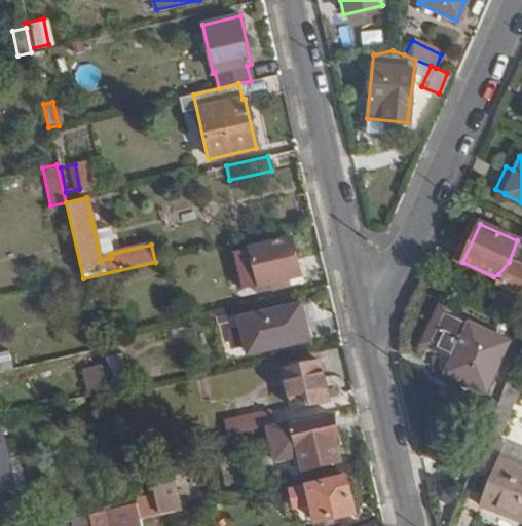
[(300,276),(292,238),(252,248),(234,252),(243,289),(256,286),(257,292),(271,289),(290,285),(289,278),(300,276)]
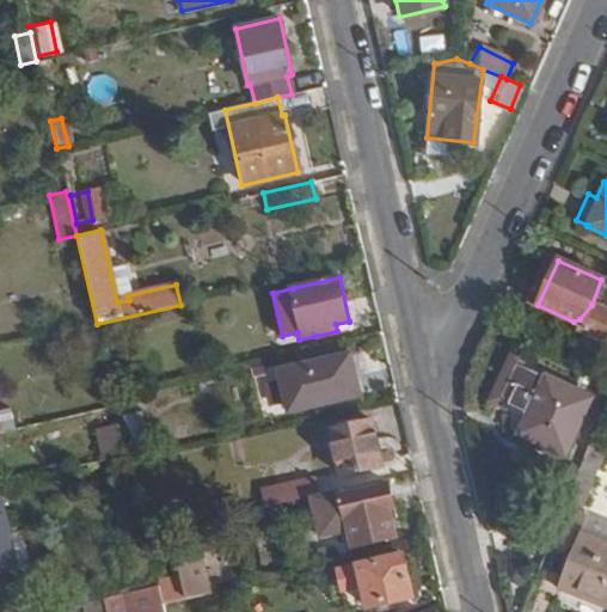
[(606,324),(606,311),(592,305),(580,319),(576,326),(582,332),(600,340),(606,324)]
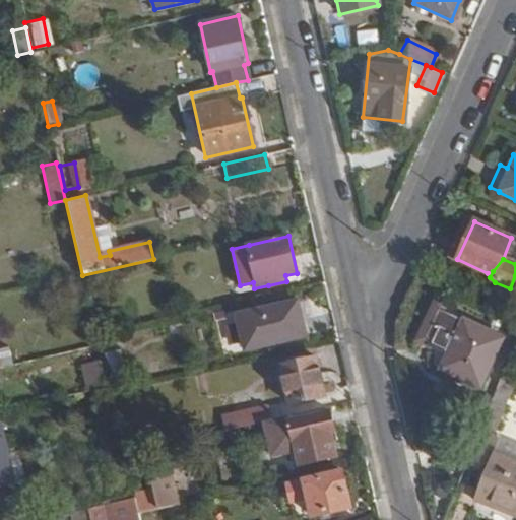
[(235,314),(235,316),(242,347),(242,348),(302,336),(295,302),(235,314)]
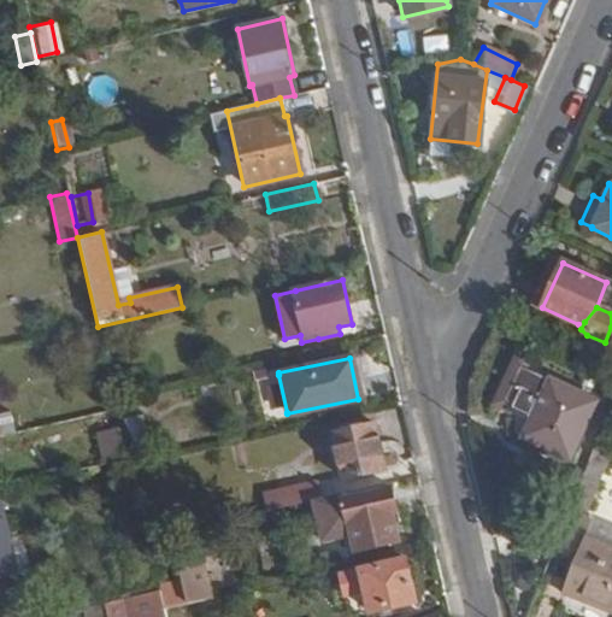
[(596,403),(517,364),(499,400),(510,405),(508,409),(521,415),(512,433),(570,460),(596,403)]
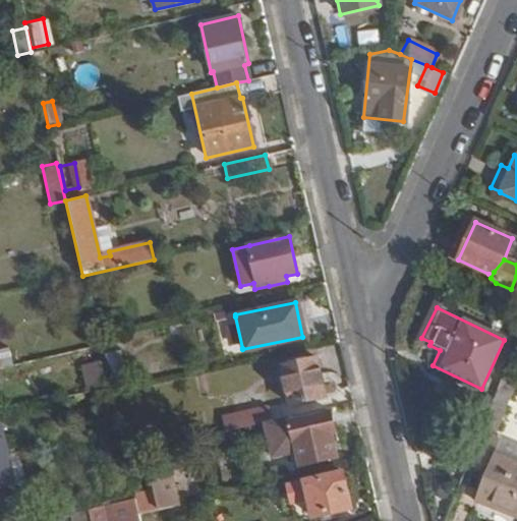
[(242,348),(235,316),(224,321),(230,350),(242,348)]
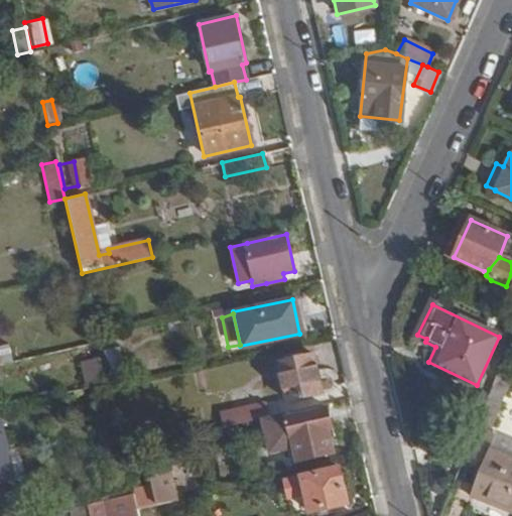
[(321,393),(311,356),(277,363),(286,400),(321,393)]
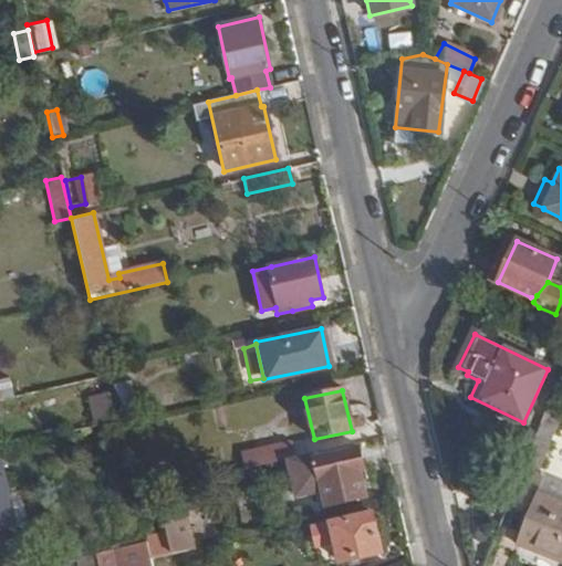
[(561,413),(561,397),(552,394),(544,412),(560,419),(561,413)]
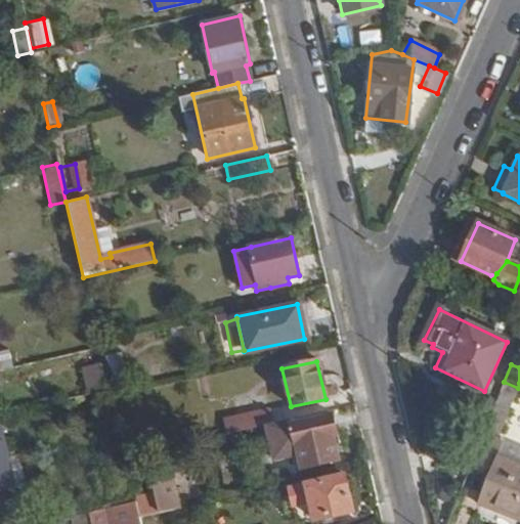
[(104,388),(99,365),(84,369),(89,391),(104,388)]
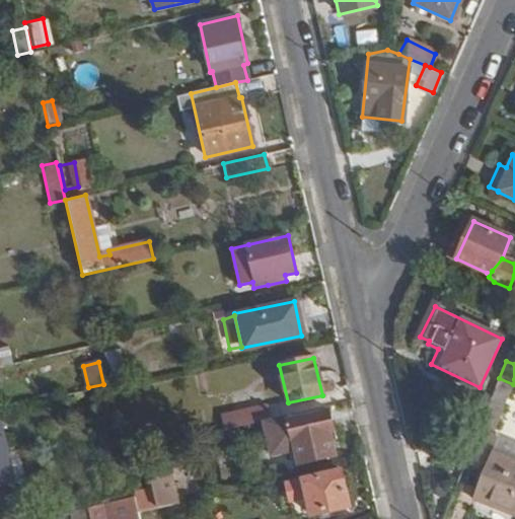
[(499,378),(482,424),(495,429),(513,384),(499,378)]
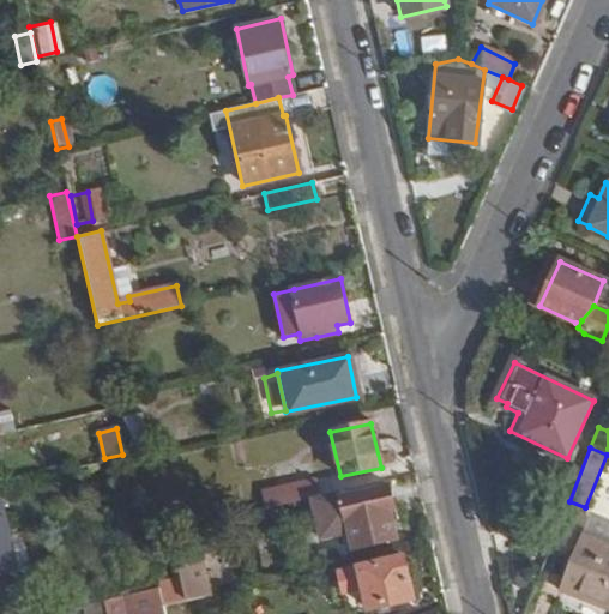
[(263,507),(319,495),(315,481),(260,493),(263,507)]
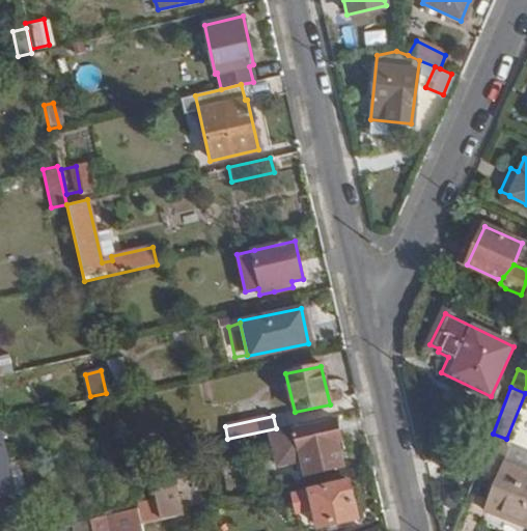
[(339,443),(335,421),(272,436),(278,467),(302,460),(305,473),(339,466),(334,444),(339,443)]
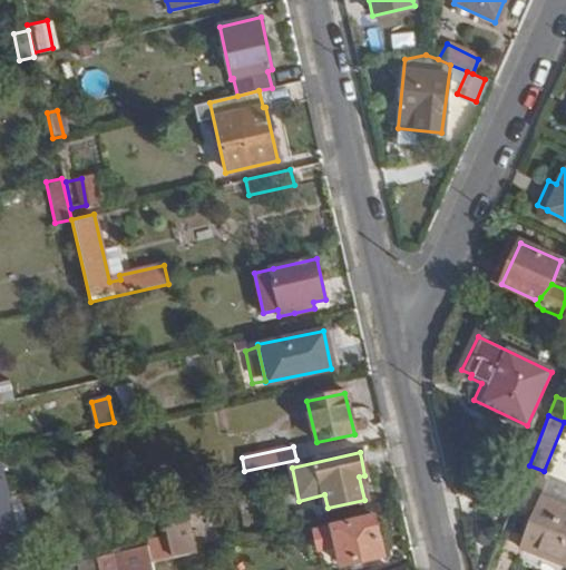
[(0,530),(12,529),(0,471),(0,530)]
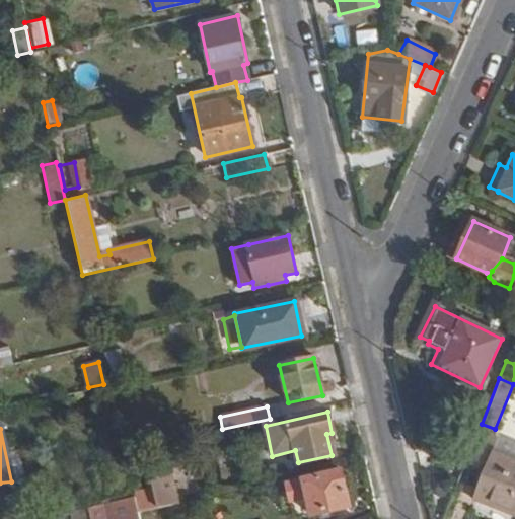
[(514,457),(492,448),(473,495),(514,512),(514,457)]
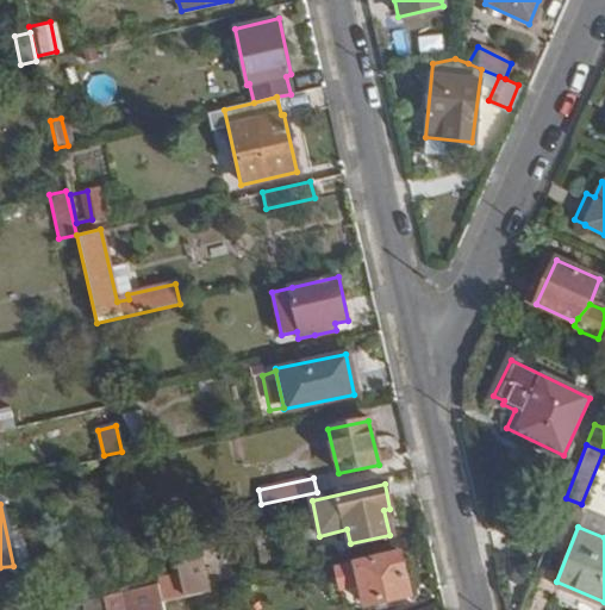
[(179,578),(156,584),(161,601),(204,590),(197,547),(174,551),(179,578)]
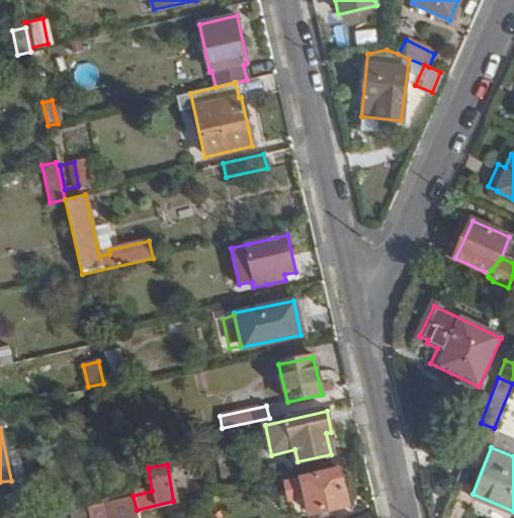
[(305,479),(313,515),(347,507),(339,471),(305,479)]
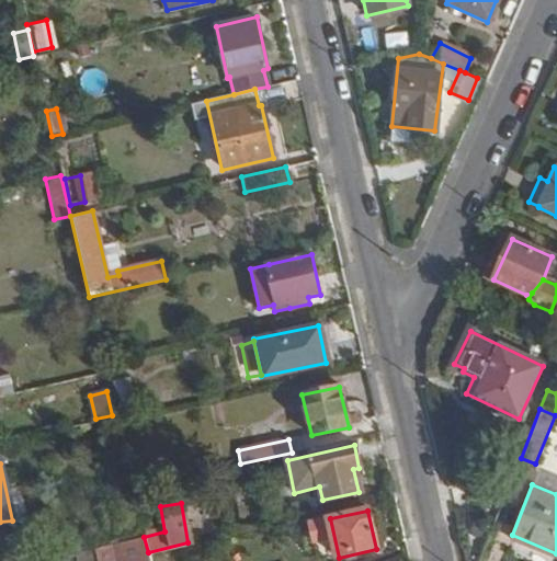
[(322,560),(324,560),(339,558),(330,518),(314,522),(322,560)]
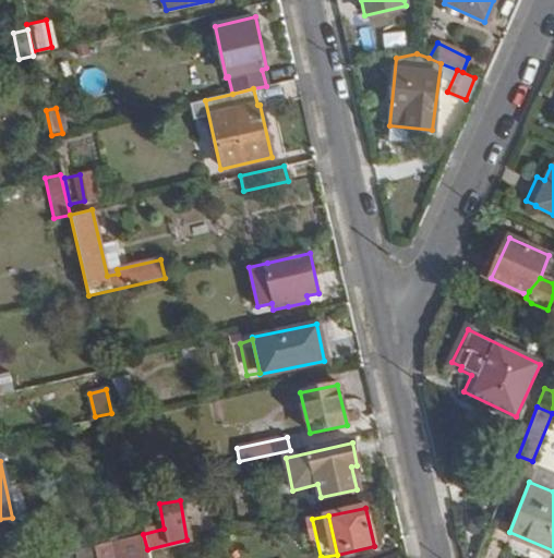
[(111,541),(92,545),(95,557),(116,557),(117,556),(111,541)]
